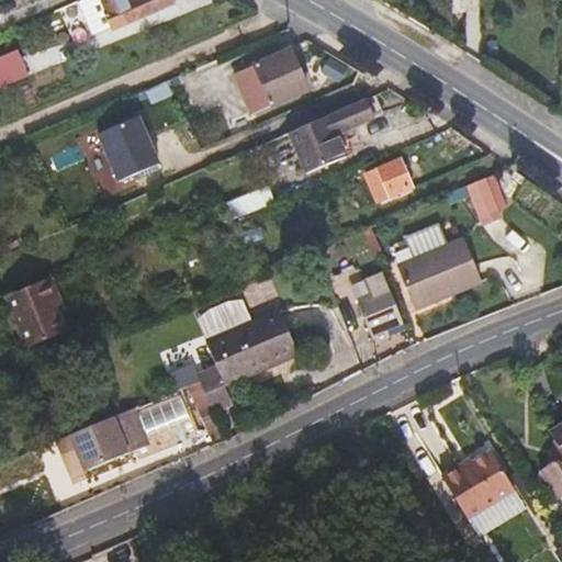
[(97,37),(113,30),(100,0),(88,0),(82,2),(97,37)]
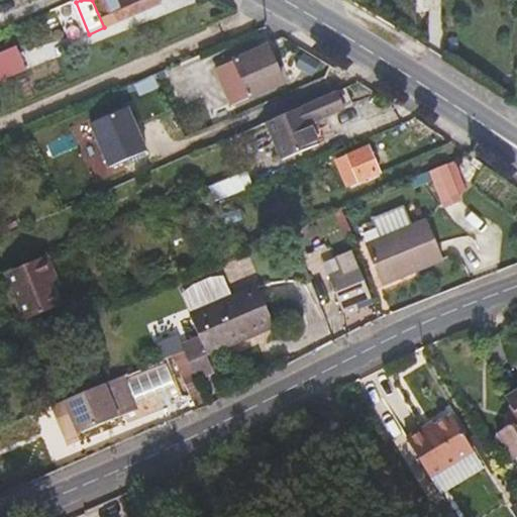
[(92,0),(104,27),(160,3),(159,0),(92,0)]
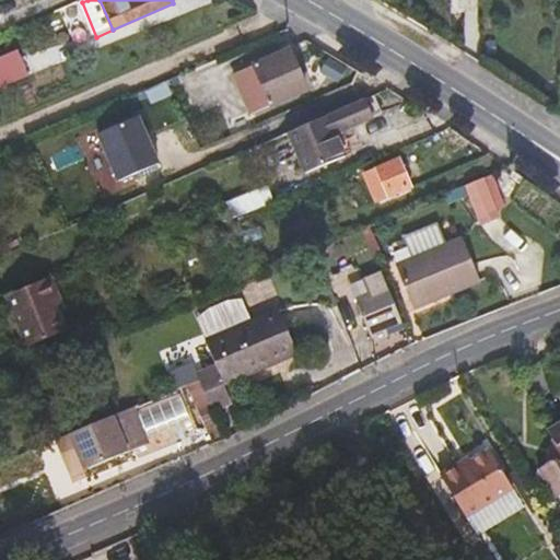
[(252,115),(308,91),(290,48),(233,73),(252,115)]
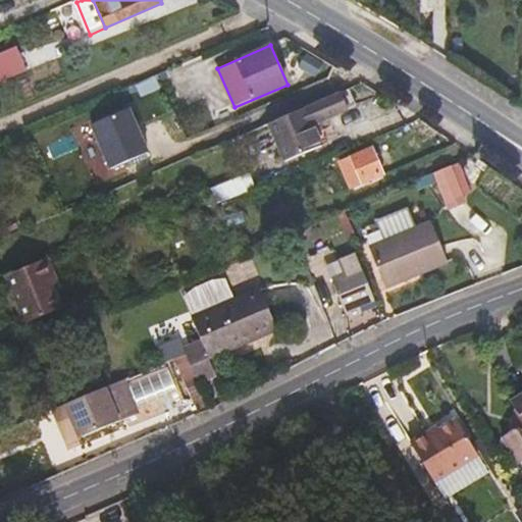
[(0,80),(25,68),(17,52),(0,59),(0,80)]
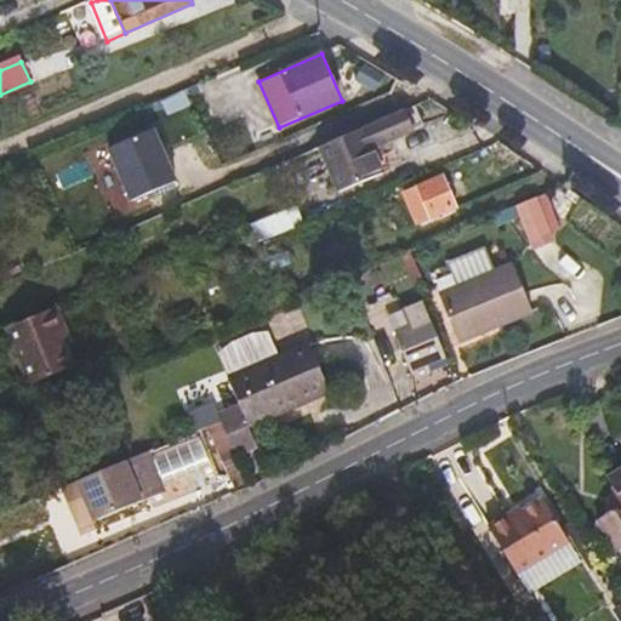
[(405,112),(320,149),(339,192),(383,174),(374,148),(414,131),(405,112)]
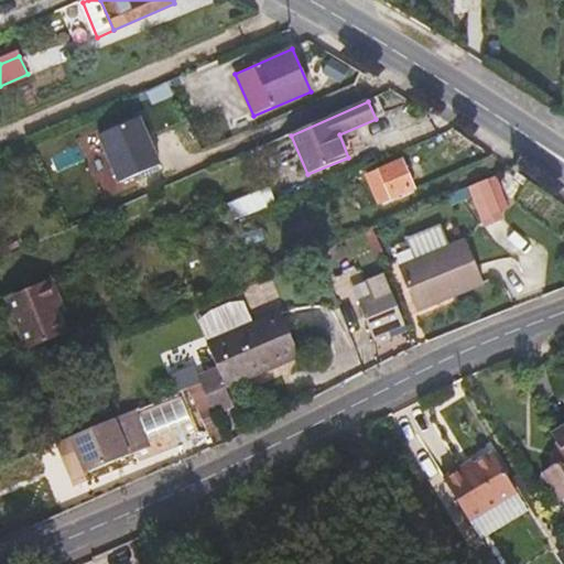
[(101,134),(122,182),(162,163),(141,119),(101,134)]
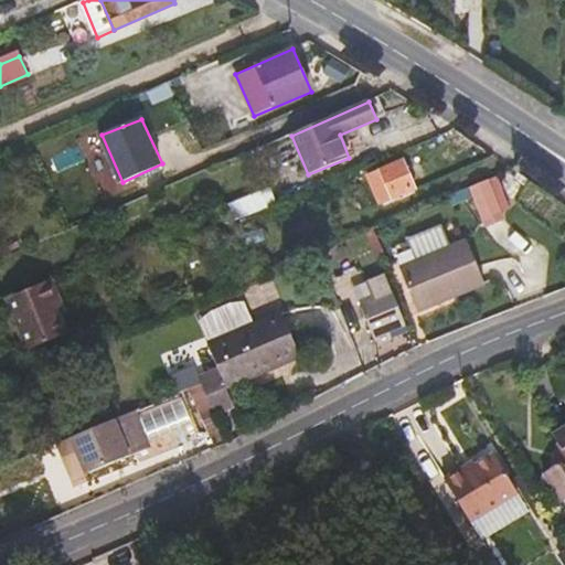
[(379,201),(414,187),(403,161),(369,176),(379,201)]
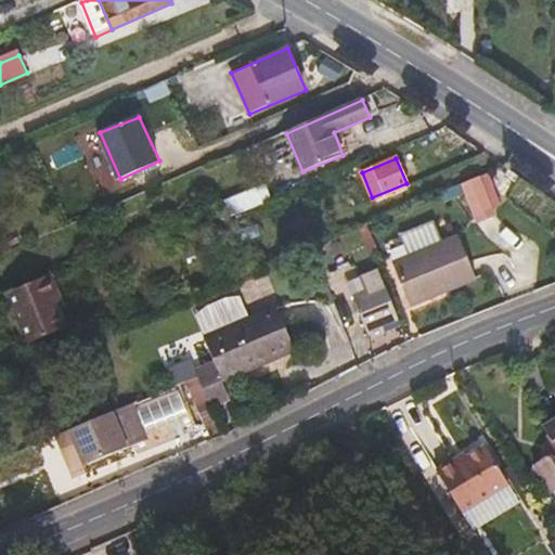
[(494,213),(479,175),(460,183),(474,221),(494,213)]
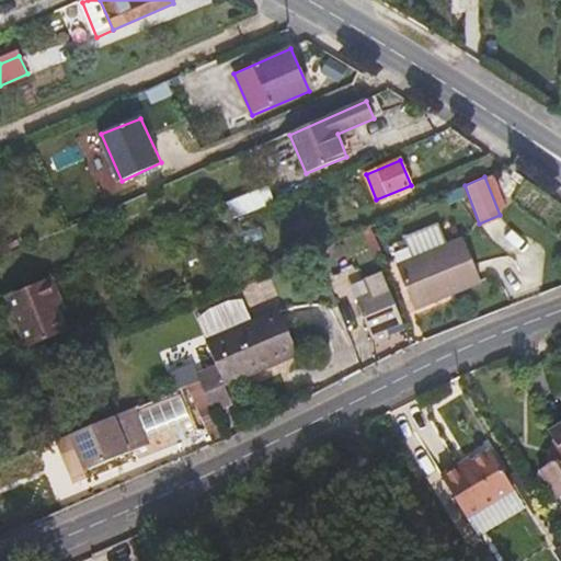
[(270,187),(219,207),(226,224),(275,203),(270,187)]
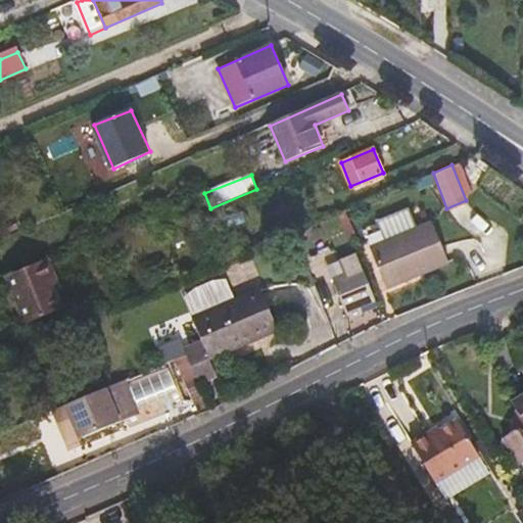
[(387,288),(448,262),(432,223),(371,247),(387,288)]
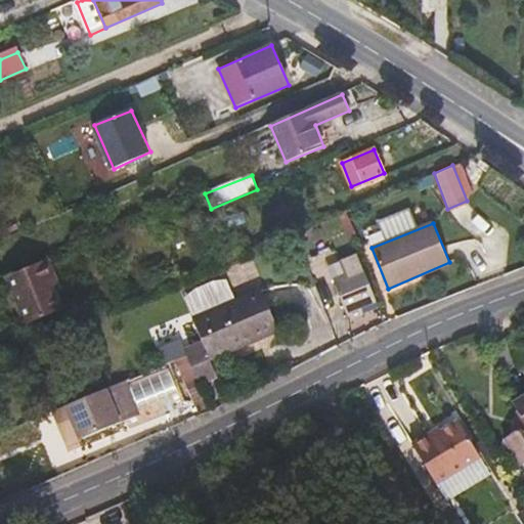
[(300,235),(304,249),(316,244),(312,231),(300,235)]
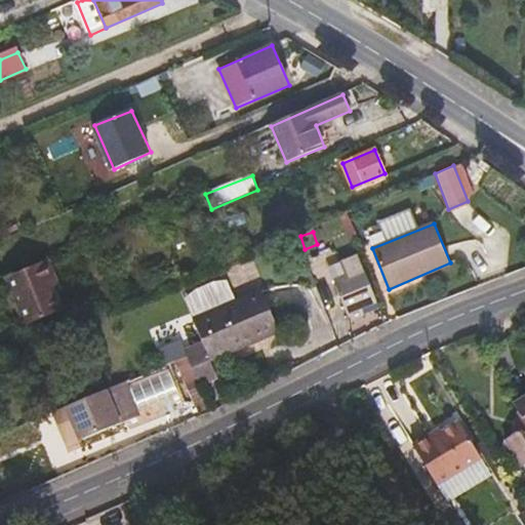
[(48,259),(8,276),(28,324),(68,307),(48,259)]
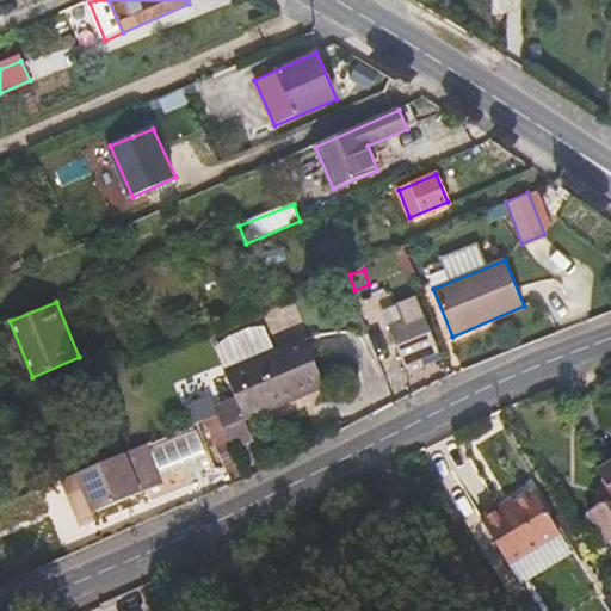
[(407,372),(425,364),(421,356),(439,349),(426,319),(424,313),(407,321),(390,328),(407,372)]
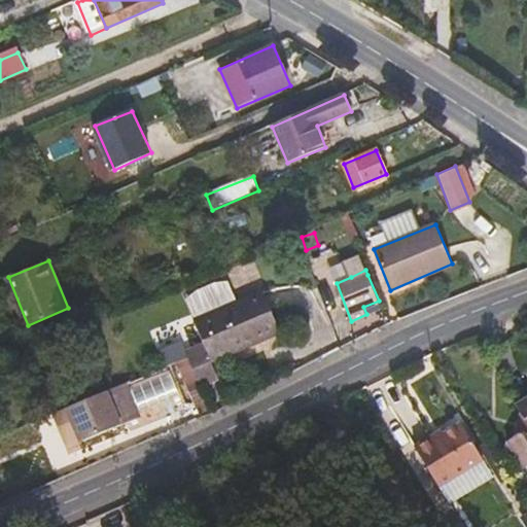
[(335,278),(337,283),(351,277),(348,271),(335,278)]
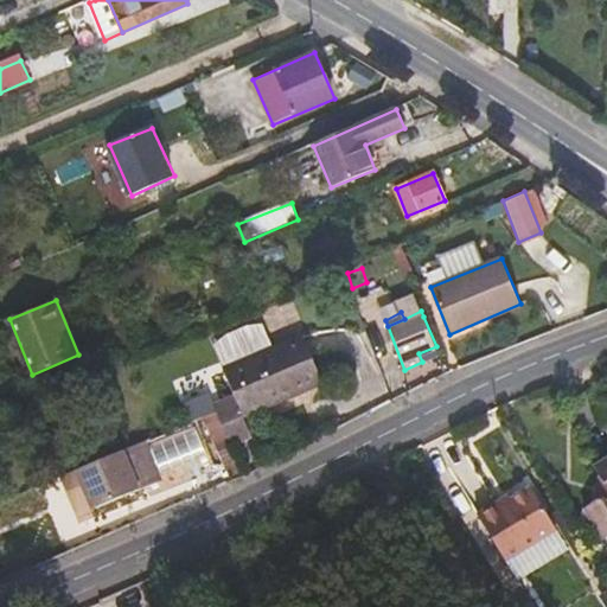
[(236,398),(215,408),(231,445),(251,436),(243,417),(323,383),(302,336),(223,369),(236,398)]
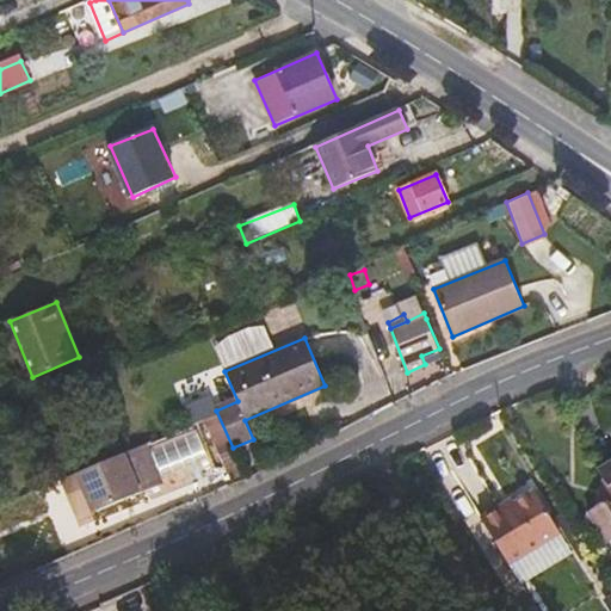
[(216,411),(203,417),(233,482),(246,476),(233,448),(216,411)]
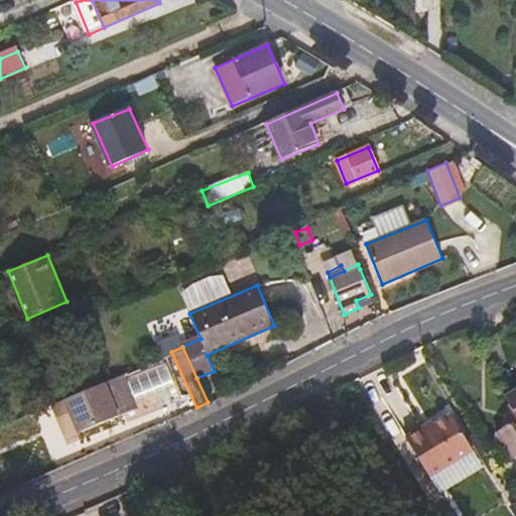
[(70,411),(79,433),(136,409),(131,398),(121,373),(111,378),(104,381),(65,398),(70,411)]
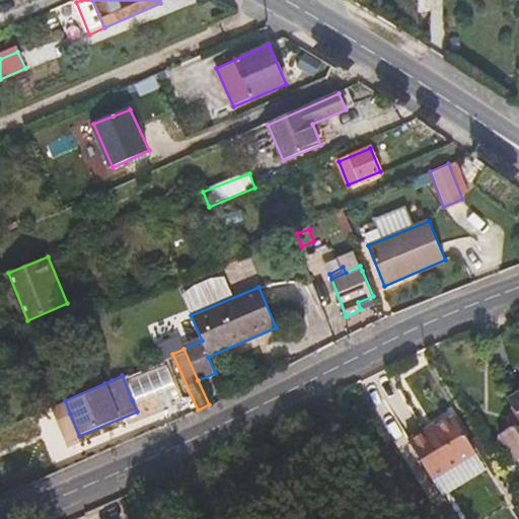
[(518,392),(507,400),(512,410),(507,430),(498,435),(515,462),(518,459),(518,392)]
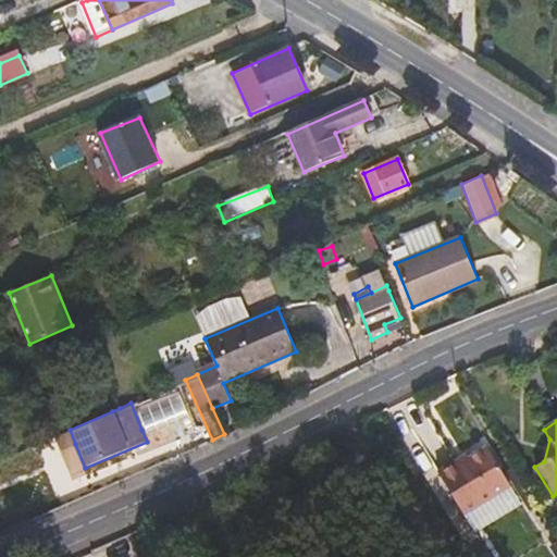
[(70,430),(62,433),(67,447),(75,444),(70,430)]
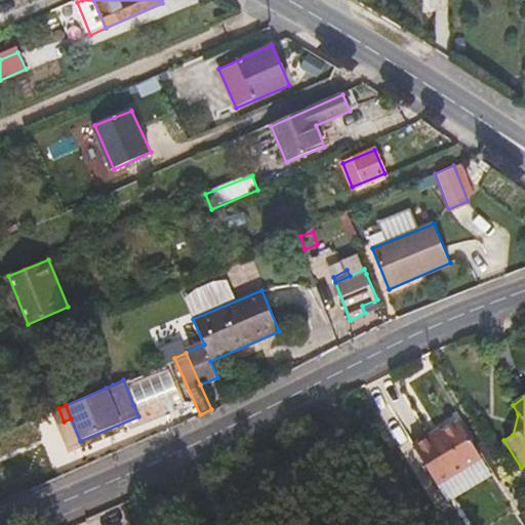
[(481,461),(459,426),(433,441),(431,438),(413,448),(437,488),(481,461)]
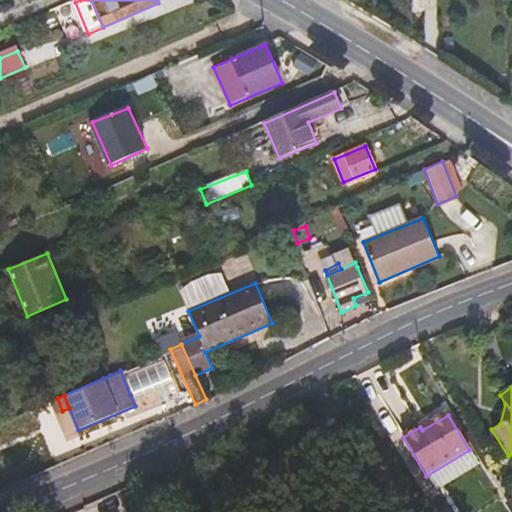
[(0,467),(0,476),(10,472),(7,465),(0,467)]
